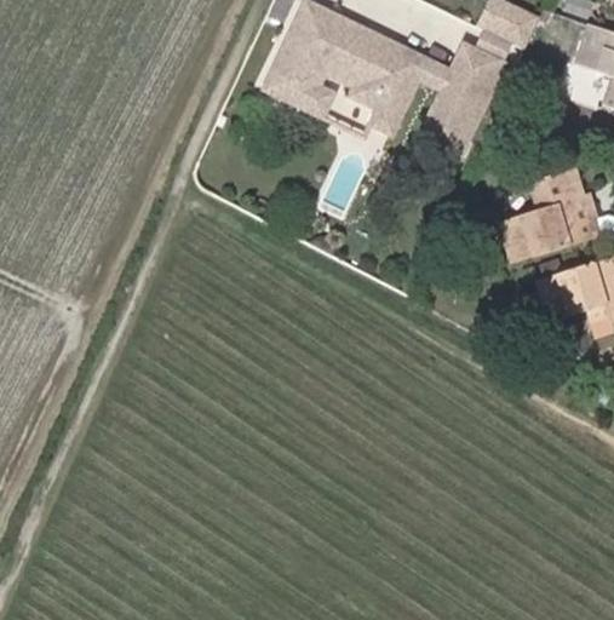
[(338,12),(310,0),(303,0),(264,87),(310,108),(327,72),(356,84),(353,93),(379,105),(372,121),(396,132),(419,82),(407,44),(367,26),(362,36),(333,24),(338,12)]
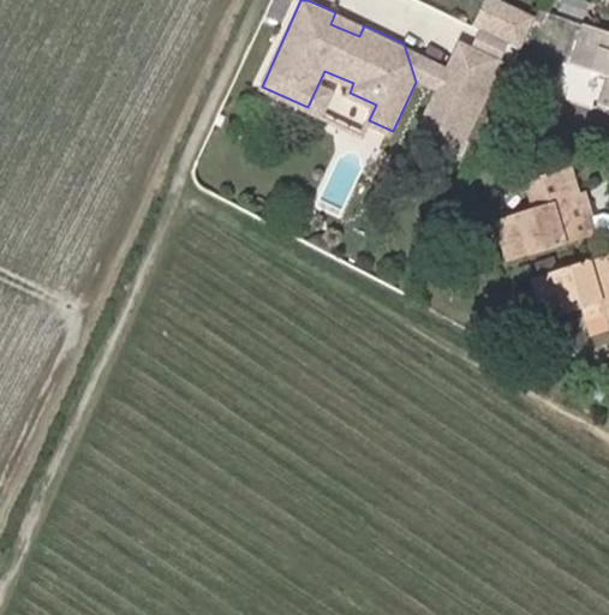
[(530,22),(484,0),(482,0),(470,25),(482,31),(501,41),(518,49),(530,22)]
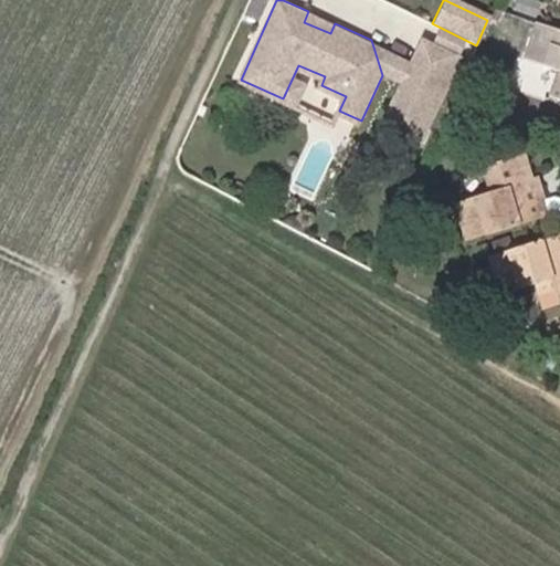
[(530,17),(535,2),(526,0),(513,0),(509,9),(530,17)]
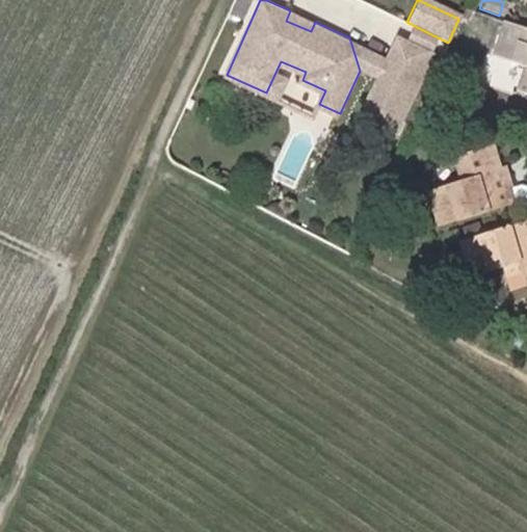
[(315,22),(290,10),(286,21),(311,31),(315,22)]
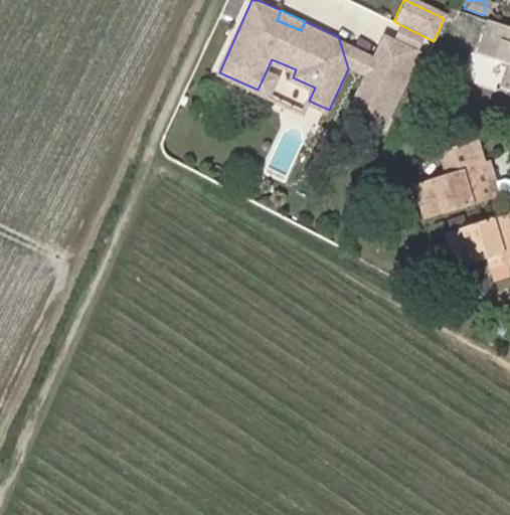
[(509,28),(488,21),(475,53),(505,65),(497,87),(509,92),(509,28)]
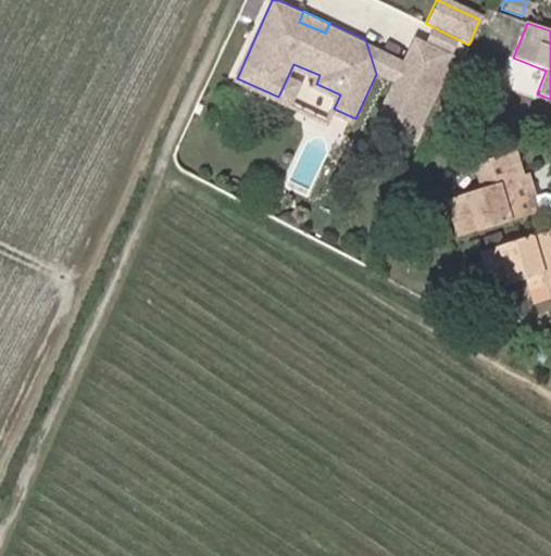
[(427,46),(446,54),(453,37),(436,28),(427,46)]
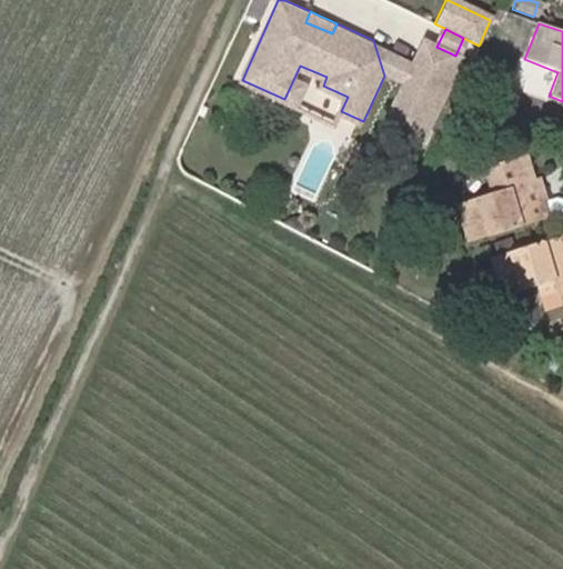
[(414,58),(373,40),(384,76),(402,83),(414,58)]
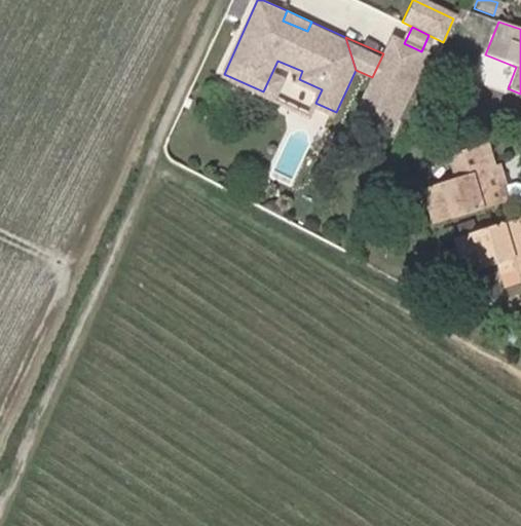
[(392,37),(383,53),(397,54),(403,42),(392,37)]
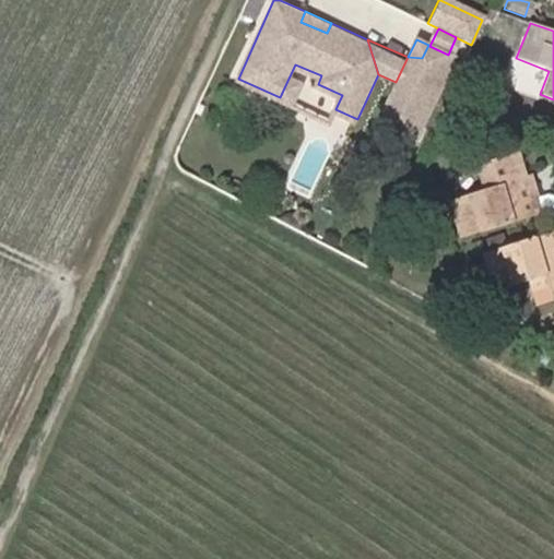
[(407,138),(448,55),(429,46),(428,45),(422,58),(408,57),(396,82),(380,113),(390,117),(386,127),(407,138)]
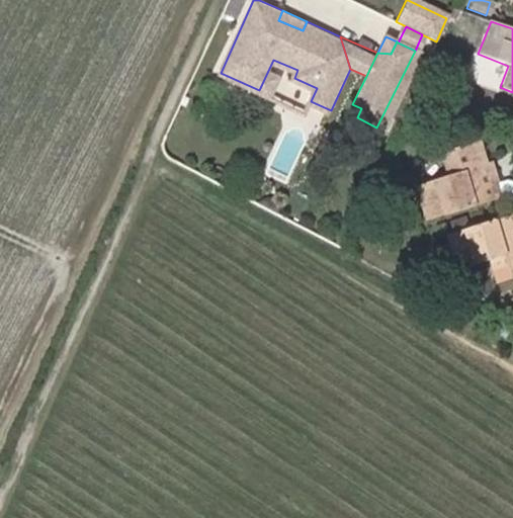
[(352,104),(347,113),(357,117),(361,108),(352,104)]
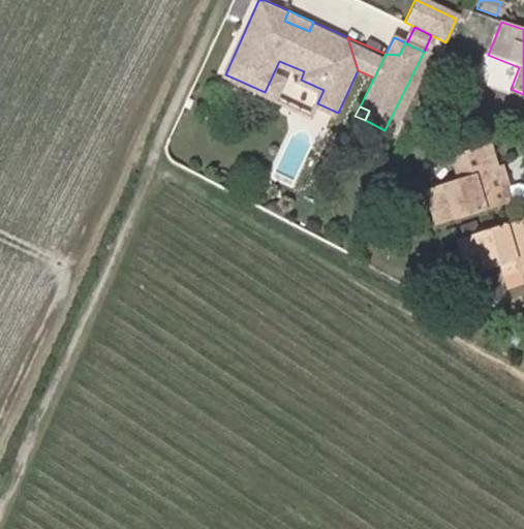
[(500,172),(498,163),(493,165),(486,144),(479,146),(488,176),(500,172)]
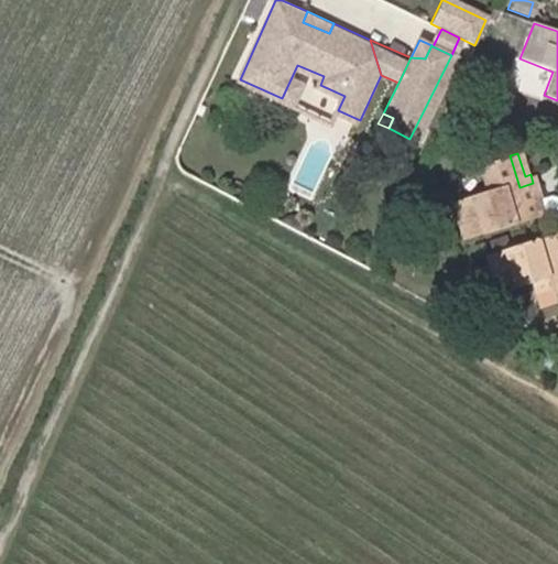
[(520,187),(510,155),(479,164),(485,191),(451,202),(462,241),(557,212),(554,201),(546,198),(539,201),(533,183),(520,187)]
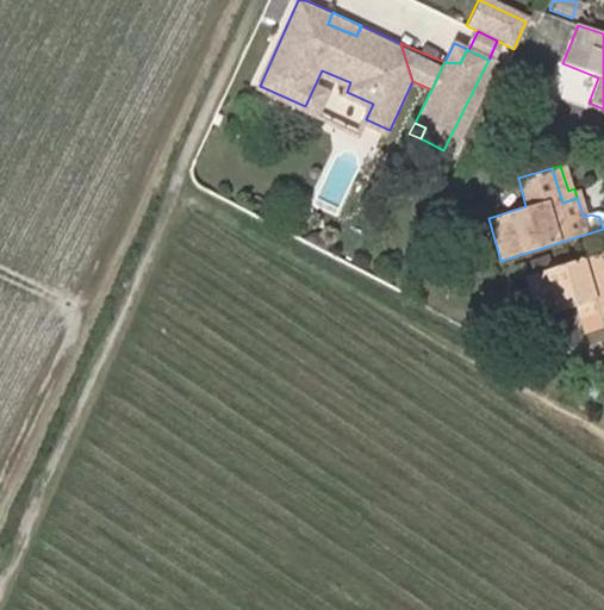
[(603,282),(602,273),(603,272),(603,251),(527,275),(537,316),(576,304),(585,331),(603,325),(603,282)]
